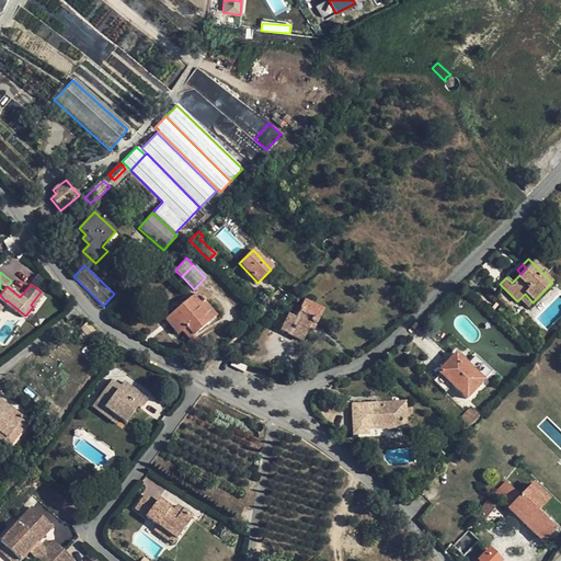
[(182,332),(187,340),(205,325),(216,317),(196,294),(183,305),(169,317),(164,320),(178,335),(182,332)]
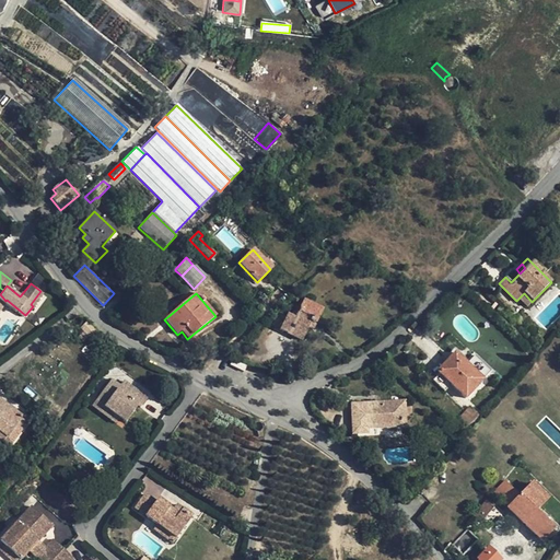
[(526,306),(532,302),(524,293),(518,299),(526,306)]
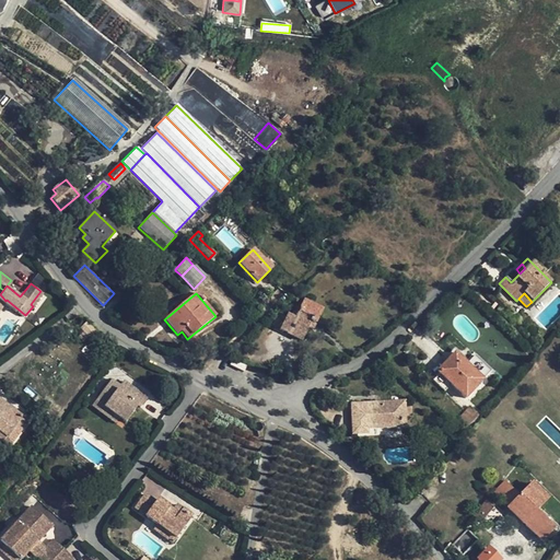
[(302,341),(306,330),(310,324),(314,326),(322,312),(312,307),(314,303),(306,300),(305,304),(303,303),(300,310),(298,315),(293,313),(291,317),(287,315),(286,316),(279,314),(273,325),(279,328),(279,330),(302,341)]
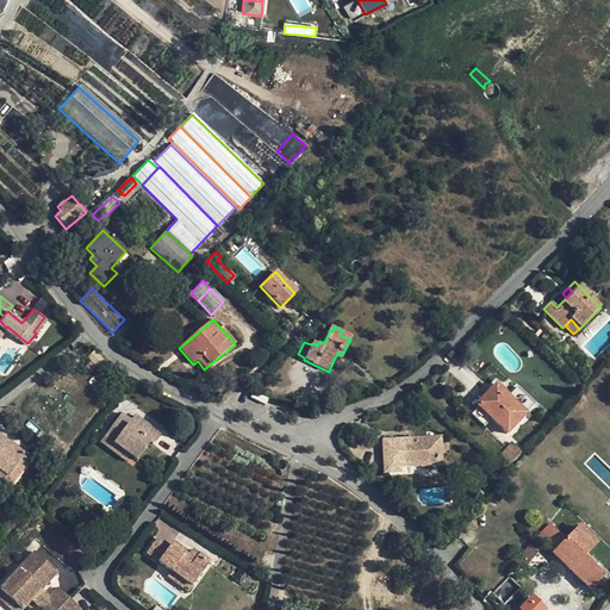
[(87,358),(97,367),(104,360),(94,350),(87,358)]
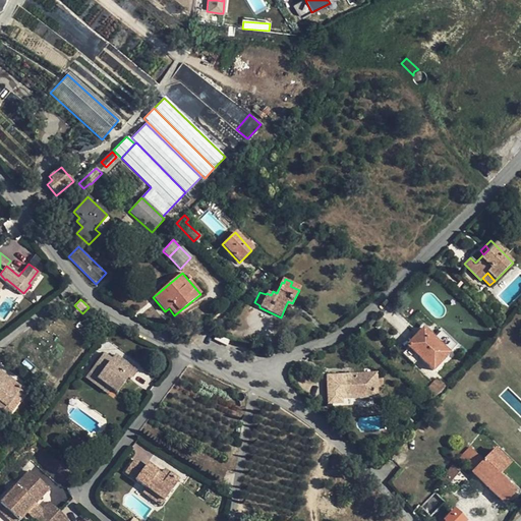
[(422,329),(407,346),(431,370),(448,353),(422,329)]
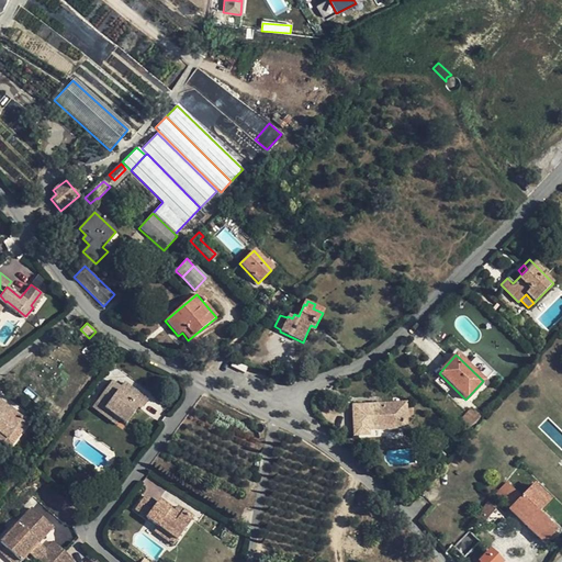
[(243,373),(247,364),(234,359),(231,368),(243,373)]
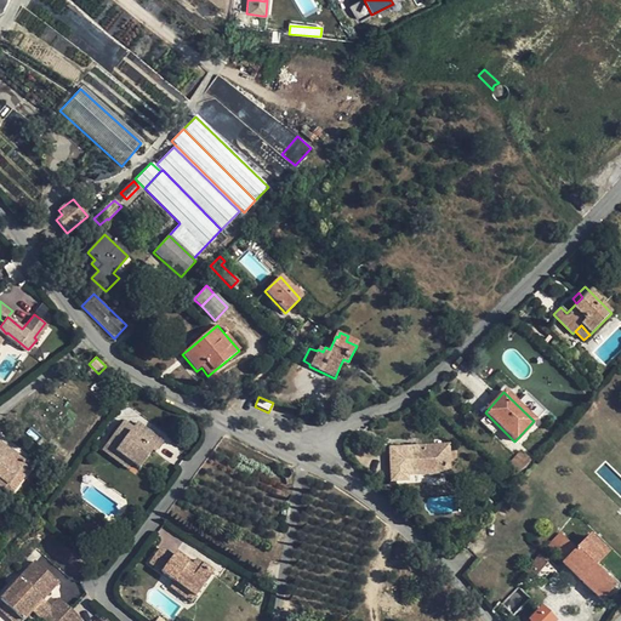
[(106,444),(132,462),(138,467),(153,449),(154,451),(161,442),(143,427),(137,437),(130,432),(132,428),(121,422),(106,444)]
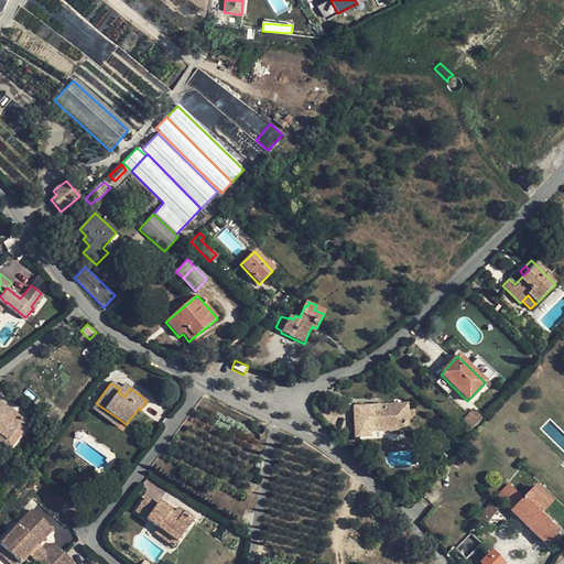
[(123,383),(120,389),(118,392),(125,397),(130,388),(123,383)]
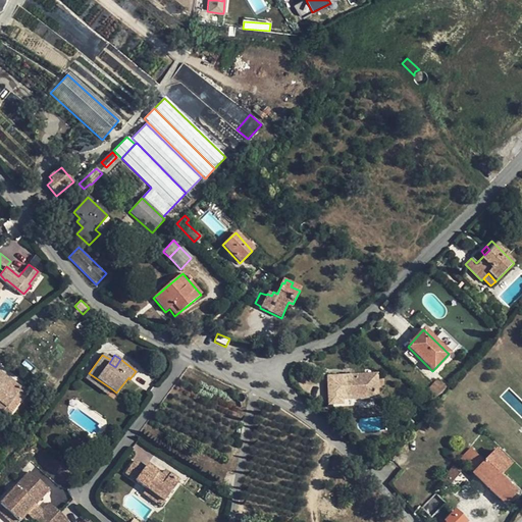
[(107,395),(111,388),(89,373),(86,377),(107,395)]
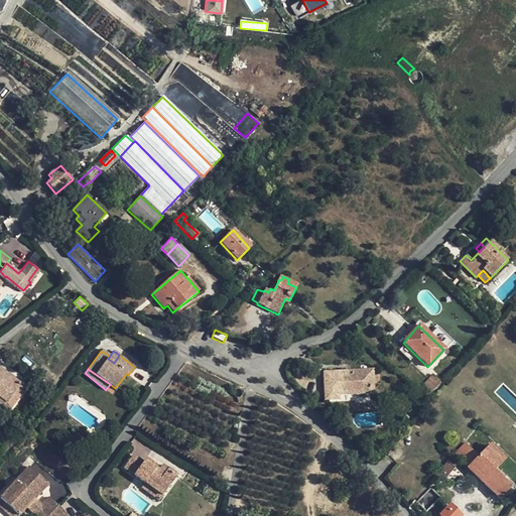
[(24,388),(0,370),(0,405),(7,411),(24,388)]
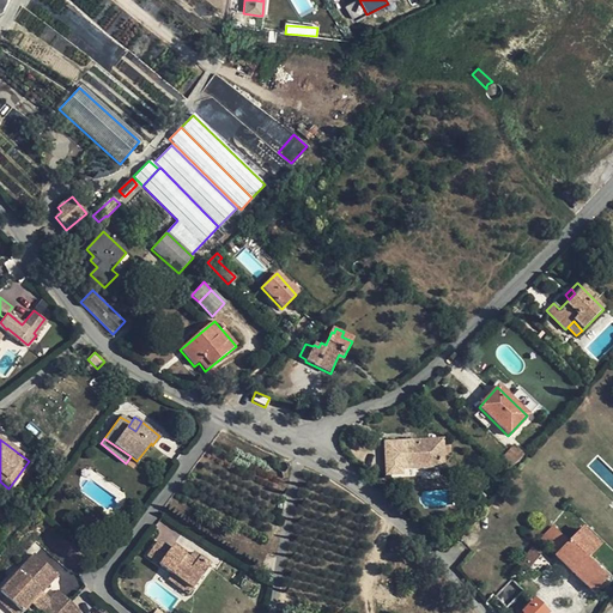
[(400,473),(400,467),(442,465),(441,455),(449,455),(449,443),(441,444),(441,442),(386,444),(387,474),(400,473)]
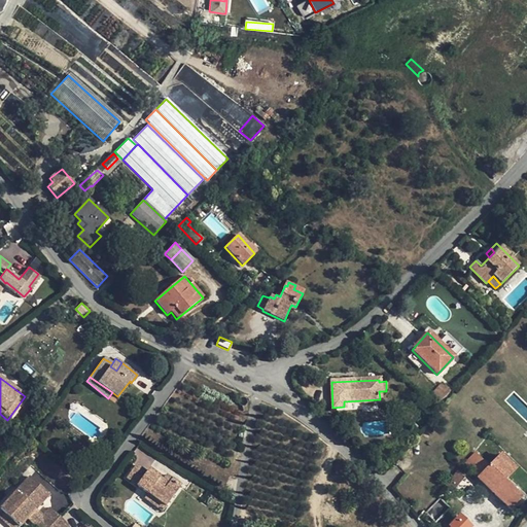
[(443,383),(432,392),(440,400),(449,390),(443,383)]
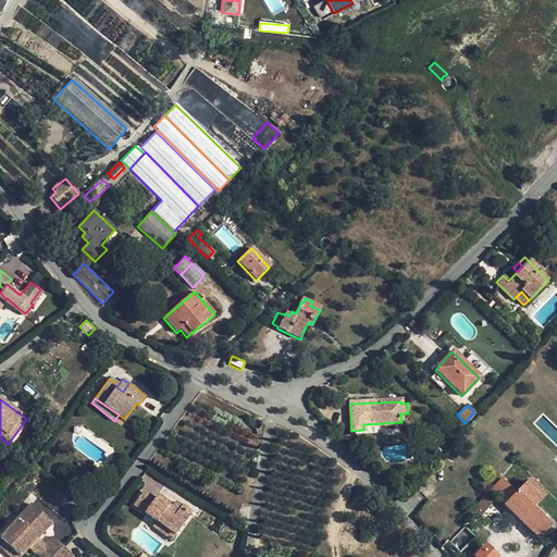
[(33,407),(29,411),(36,417),(39,413),(33,407)]
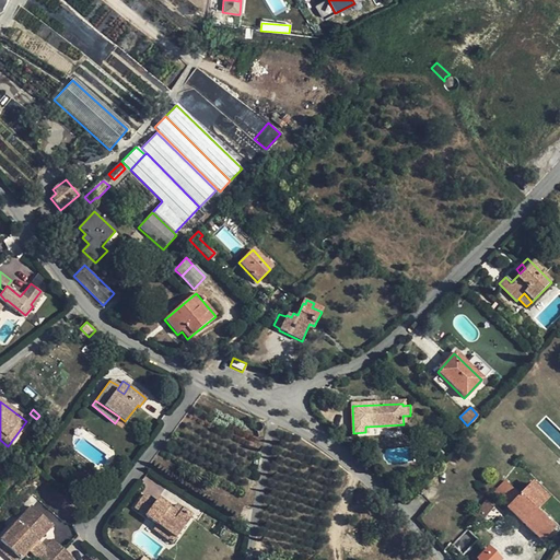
[(547,499),(532,483),(520,497),(504,481),(493,493),(541,540),(553,529),(535,511),(547,499)]
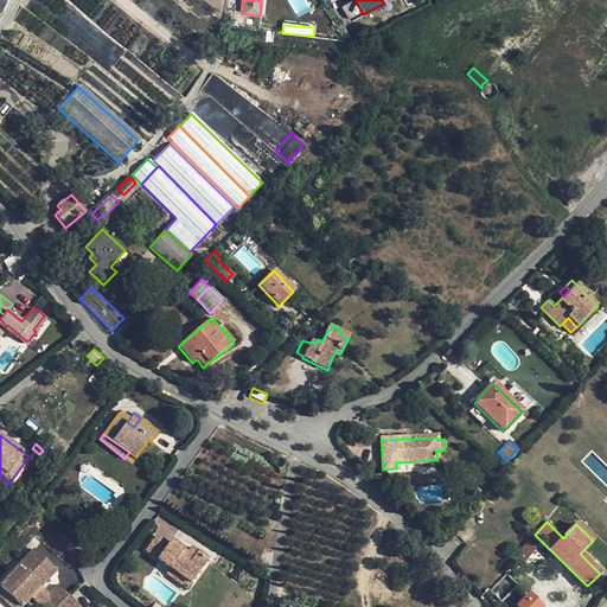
[(193,556),(186,553),(170,541),(167,544),(155,535),(146,549),(170,568),(191,583),(209,560),(197,551),(193,556)]
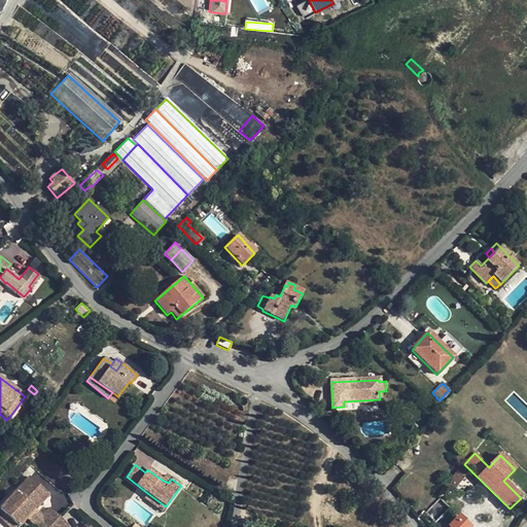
[(456,471),(445,485),(452,491),(463,478),(456,471)]
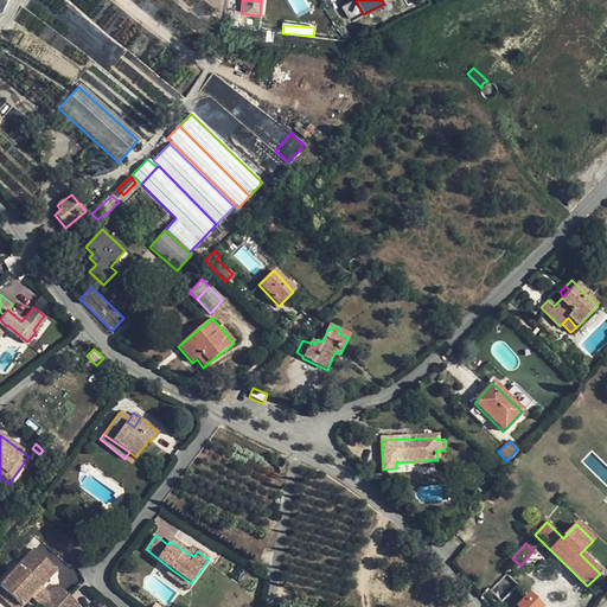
[(191,547),(186,553),(193,556),(197,551),(191,547)]
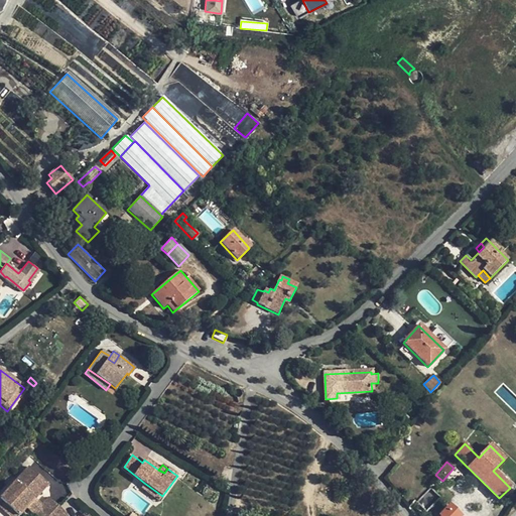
[(29,467),(0,497),(0,499),(17,515),(26,507),(27,506),(24,503),(30,496),(33,499),(47,483),(29,467)]
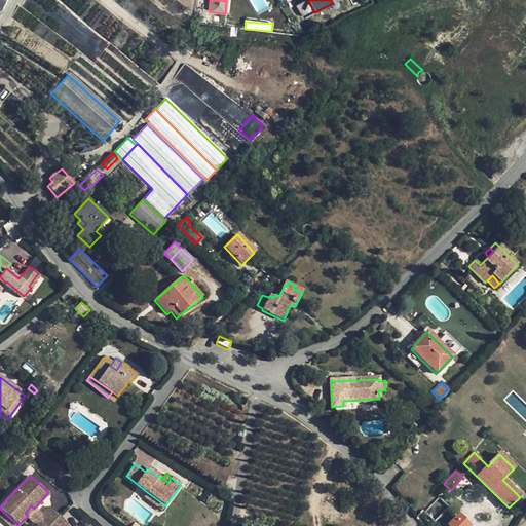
[(161,511),(165,505),(147,492),(144,497),(161,511)]
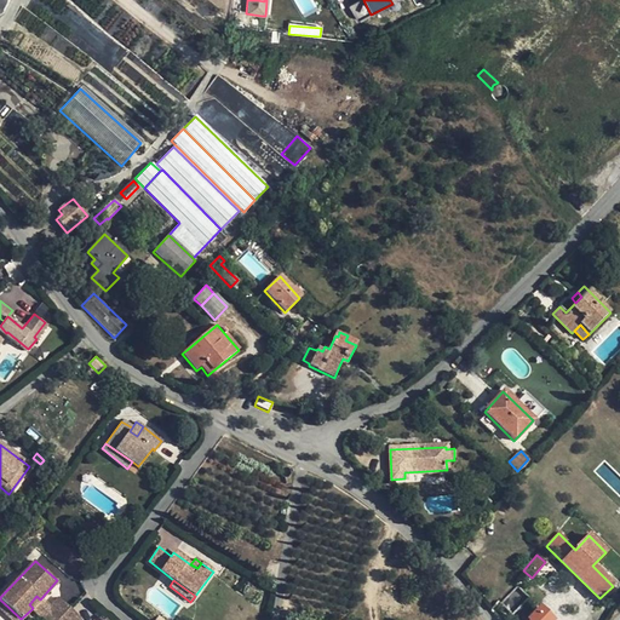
[(33,608),(40,600),(36,596),(29,604),(33,608)]
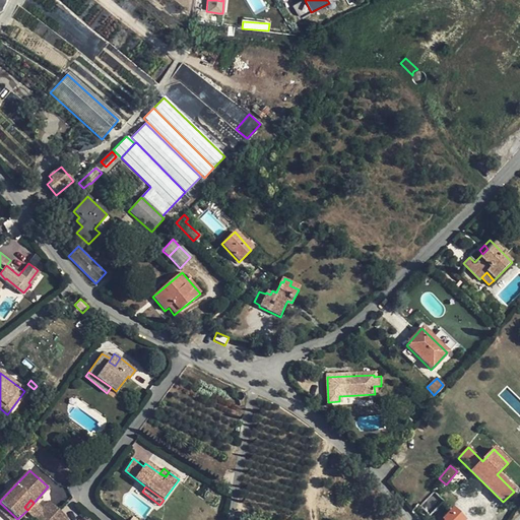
[(37,519),(48,519),(58,510),(49,501),(42,509),(34,518),(37,519)]
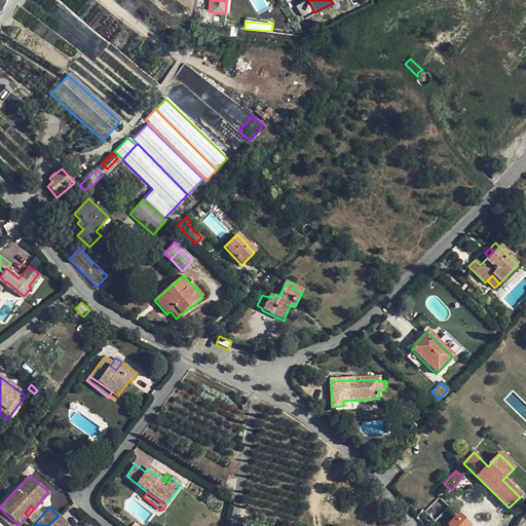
[(0,518),(8,525),(17,525),(0,509),(0,518)]
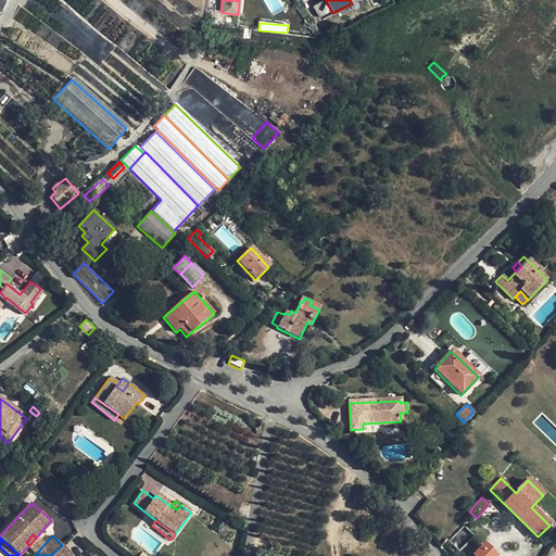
[(28,546),(36,554),(45,544),(36,538),(29,545),(28,546)]
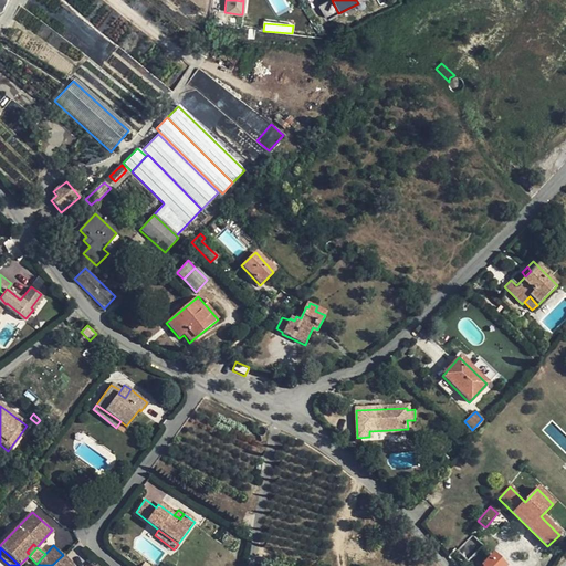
[(63,555),(52,565),(71,565),(73,564),(63,555)]
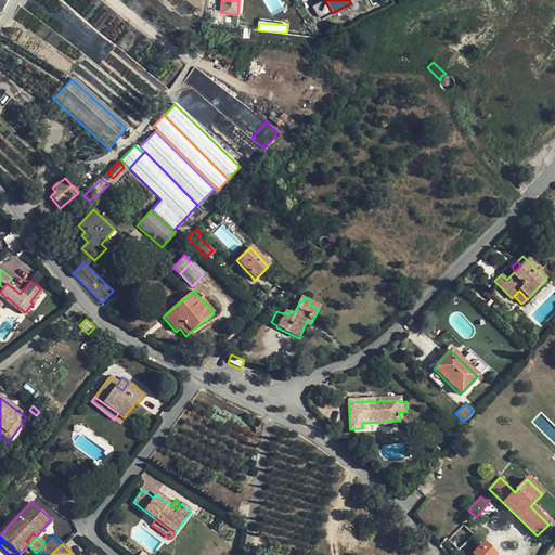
[(493,554),(483,544),(473,554),(493,554)]
